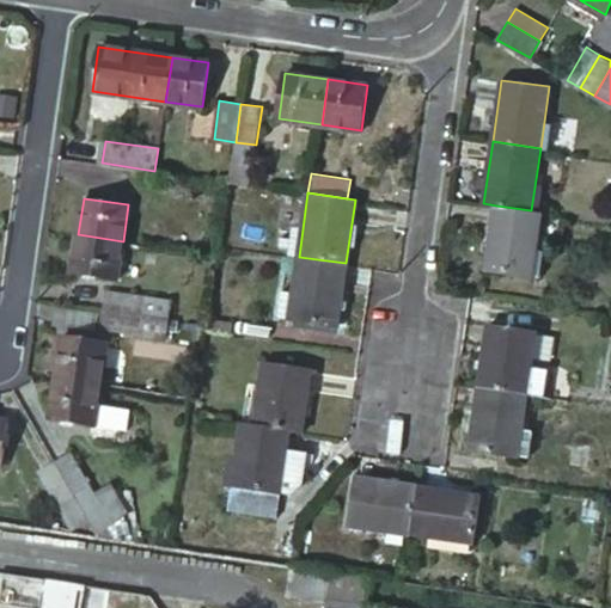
[(531,210),(496,206),(487,268),(535,275),(543,213),(531,210)]
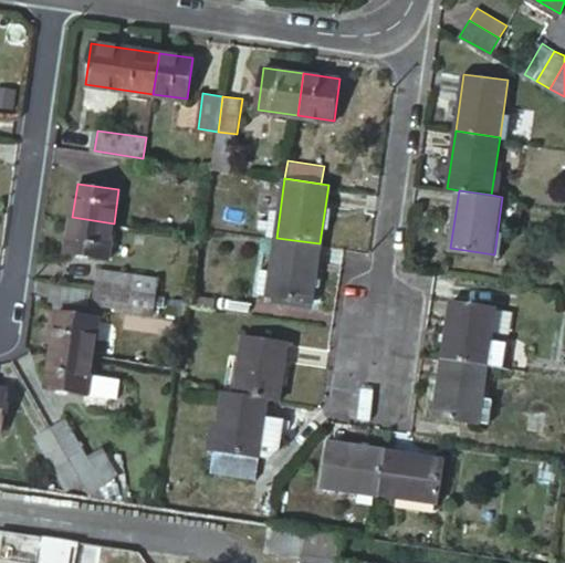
[(72,217),(66,251),(108,257),(114,223),(72,217)]
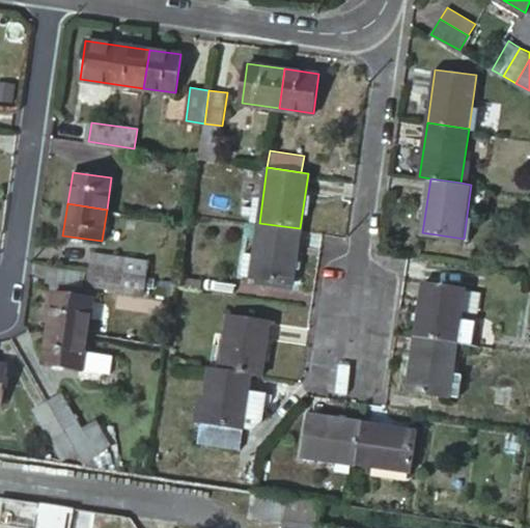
[(259,223),(251,276),(291,281),(300,228),(259,223)]
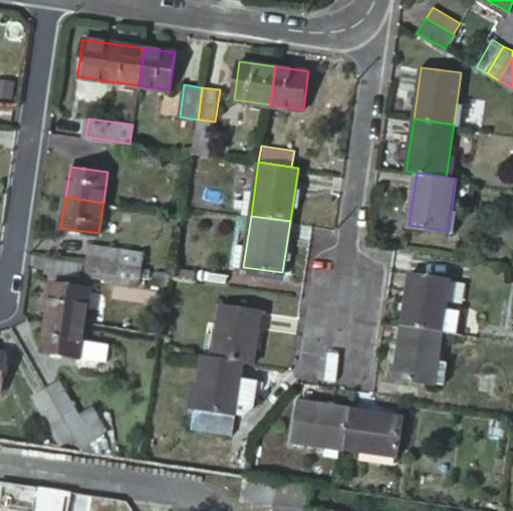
[(88,243),(86,258),(142,266),(144,252),(88,243)]
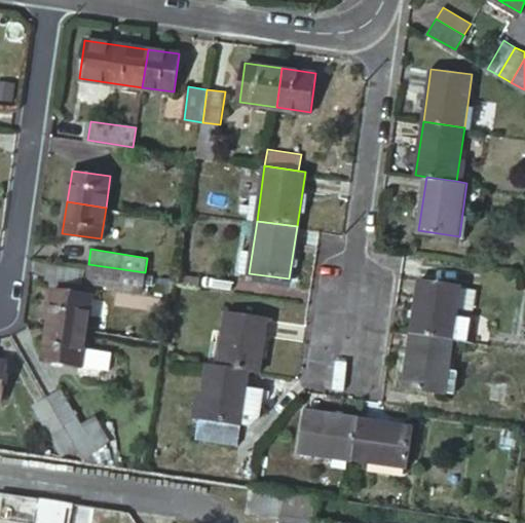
[(88,264),(86,282),(143,289),(145,272),(88,264)]
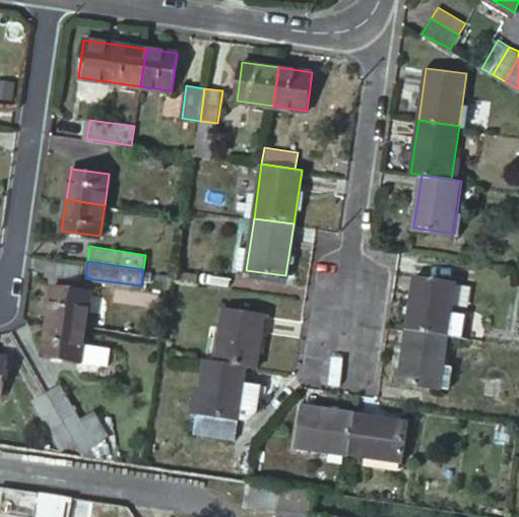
[(447,333),(454,279),(415,274),(407,327),(447,333)]
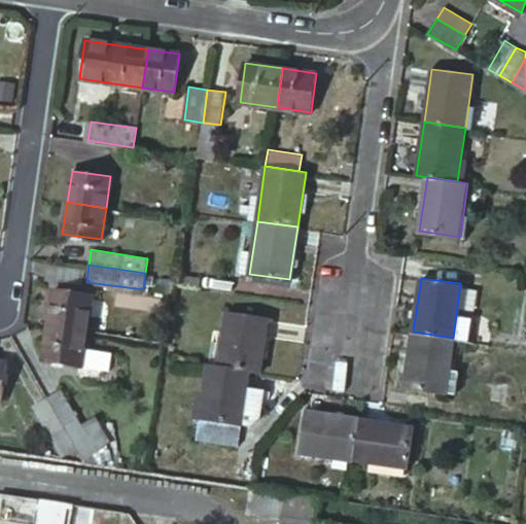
[(53,287),(47,323),(86,328),(92,292),(53,287)]
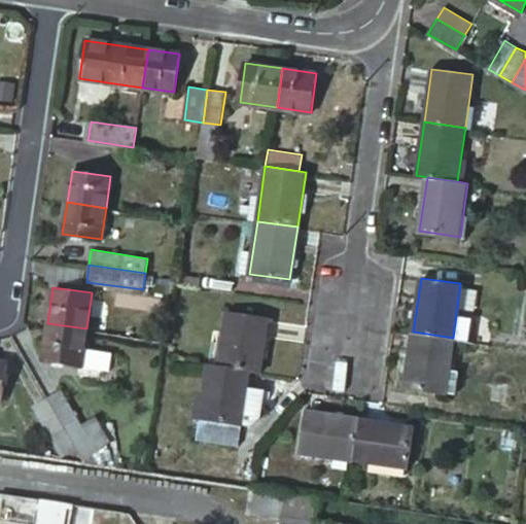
[(226,311),(218,364),(248,369),(258,370),(266,317),(226,311)]
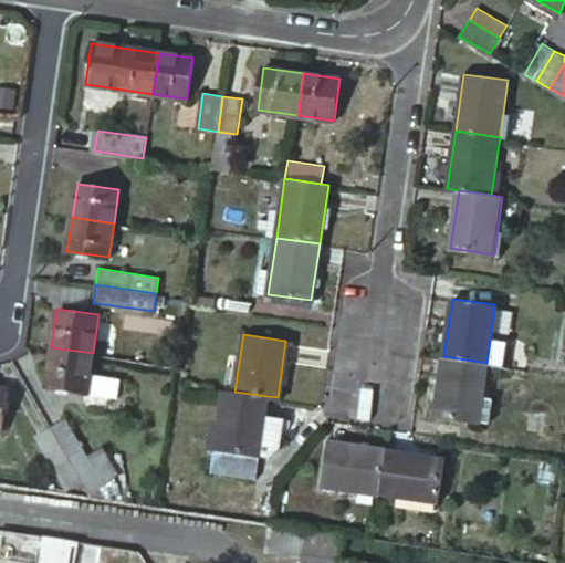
[(51,347),(46,385),(87,391),(93,353),(51,347)]
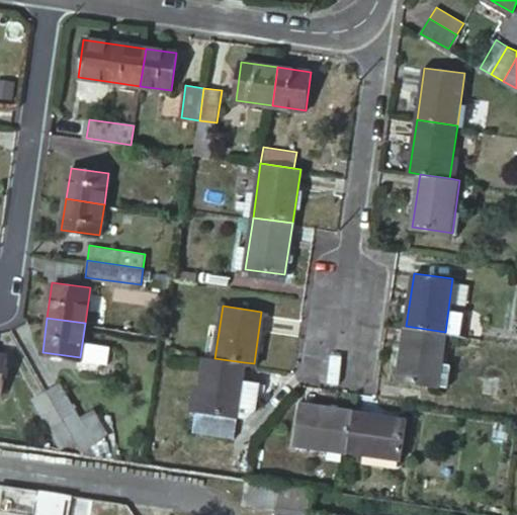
[(437,384),(445,332),(406,326),(399,378),(437,384)]
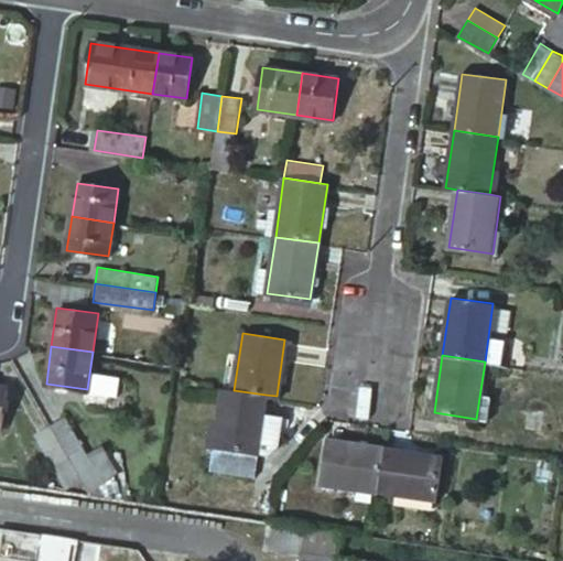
[(263,412),(266,395),(234,390),(223,388),(217,421),(213,445),(209,467),(255,473),(257,453),(263,412)]
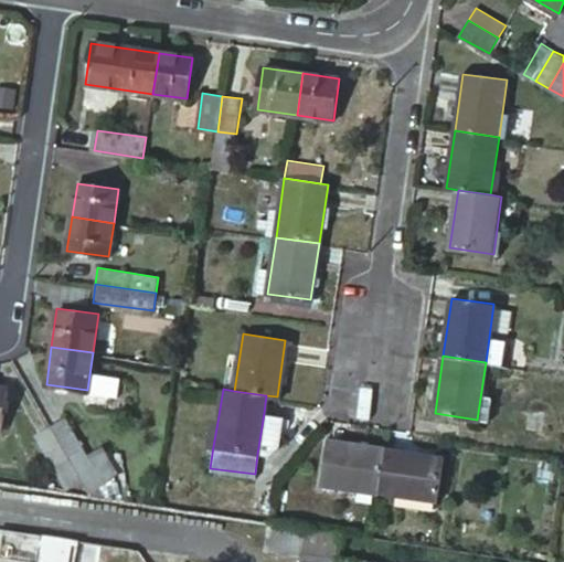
[(283,416),(264,413),(257,454),(272,456),(278,445),(283,416)]
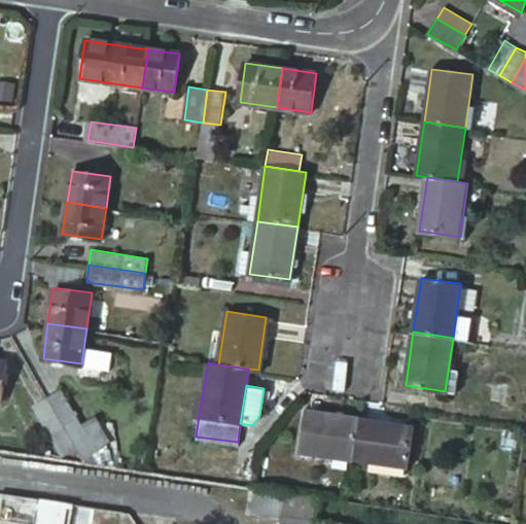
[(60,387),(46,395),(63,425),(78,416),(60,387)]
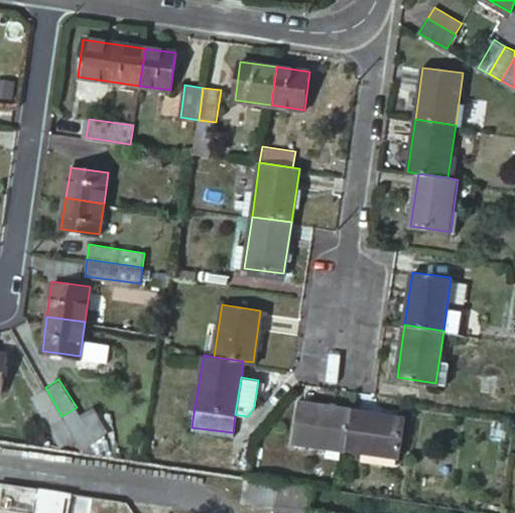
[(186,406),(195,407),(199,385),(189,384),(186,406)]
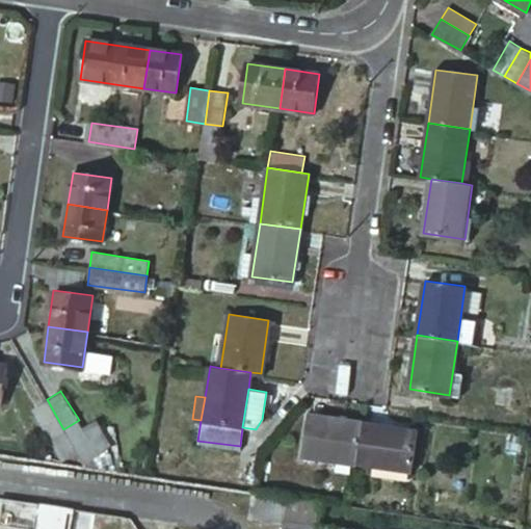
[(47,399),(31,408),(50,438),(63,429),(47,399)]
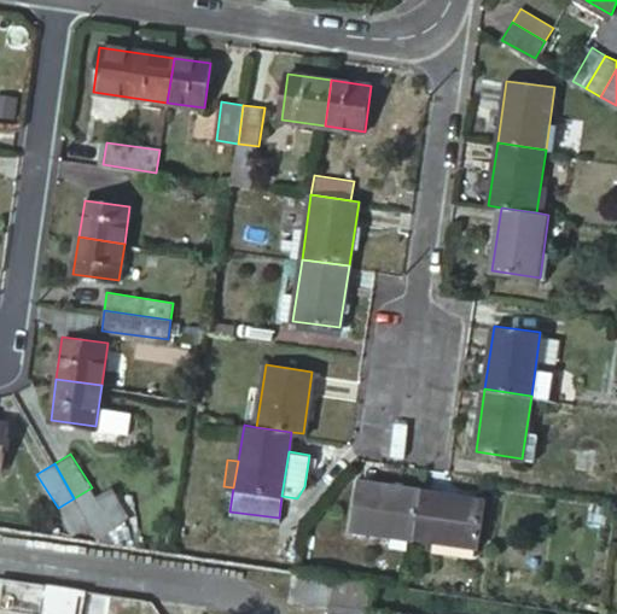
[(351,525),(413,534),(420,489),(358,479),(351,525)]
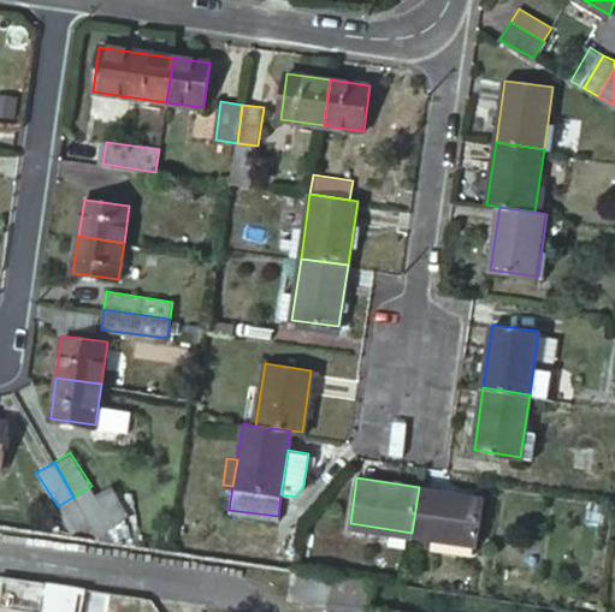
[(412,533),(478,542),(484,498),(419,487),(412,533)]
